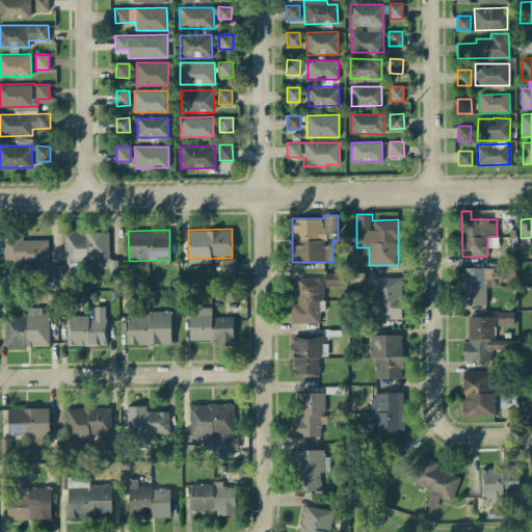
[(64,264),(57,264),(57,282),(68,282),(68,264),(91,264),(91,267),(109,267),(109,231),(64,232),(64,264)]
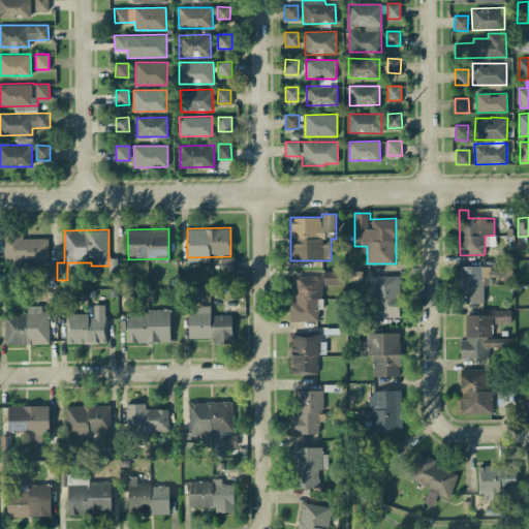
[(48,238),(23,238),(23,234),(3,234),(4,263),(48,262),(48,238)]
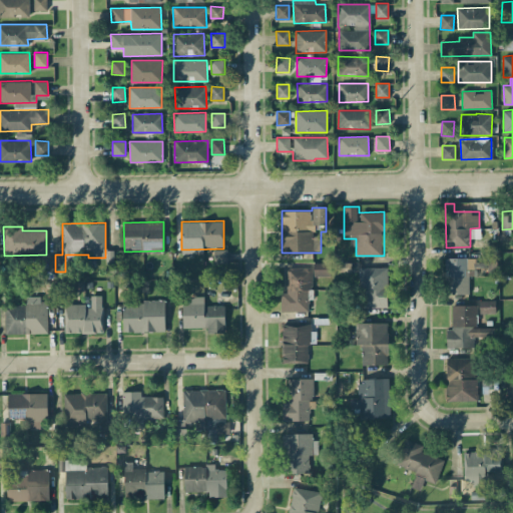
[(227,263),(227,249),(214,249),(215,264),(227,263)]
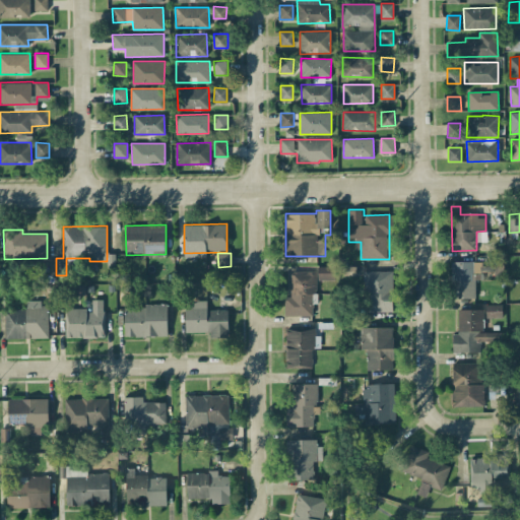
[(483,279),(483,261),(451,261),(451,299),(475,298),(475,279),(483,279)]
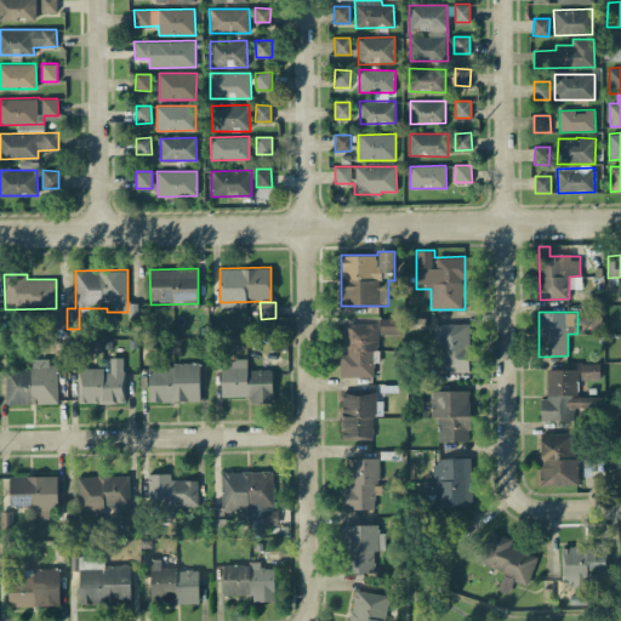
[(380,334),(403,334),(403,318),(380,318),(380,334)]
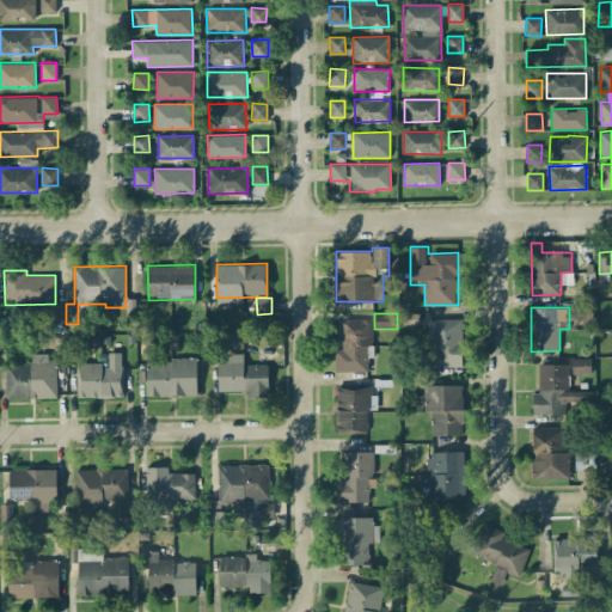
[(429,366),(461,367),(463,319),(430,318),(429,366)]
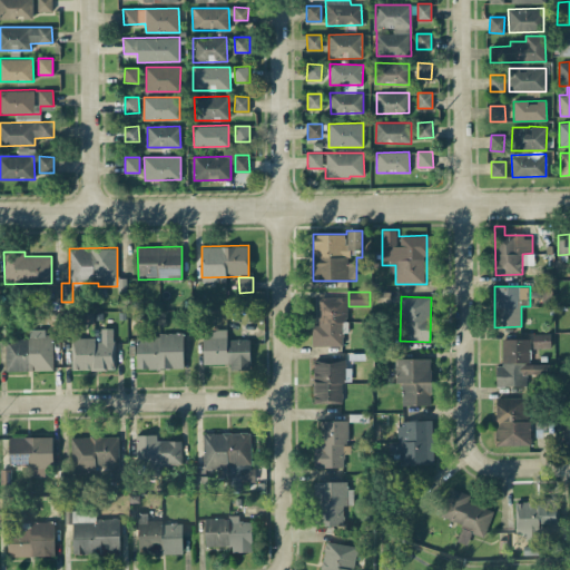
[(318,297),(318,325),(312,325),(312,346),(342,345),(342,332),(347,332),(346,297),(318,297)]
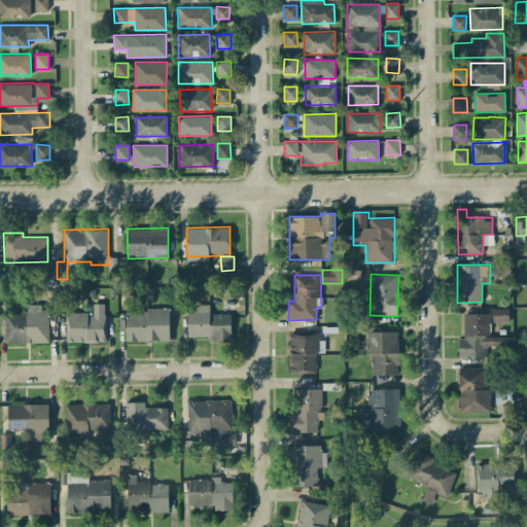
[(105,303),(93,304),(93,312),(65,313),(66,343),(106,341),(105,303)]
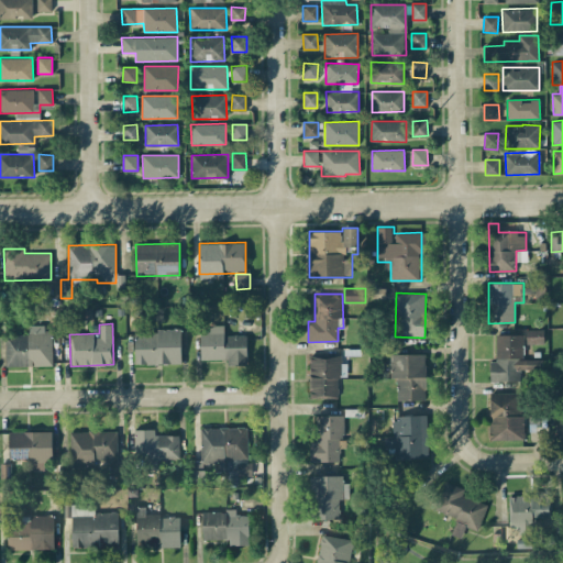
[(201,360),(227,359),(227,365),(247,365),(246,334),(224,335),(224,324),(210,326),(210,332),(200,332),(201,360)]
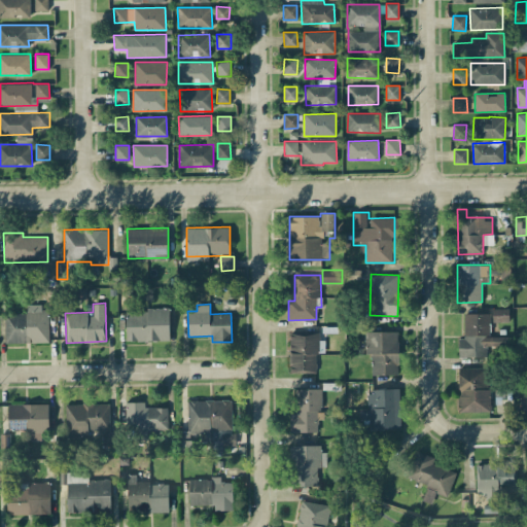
[(492,309),(493,321),(510,321),(508,308),(492,309)]
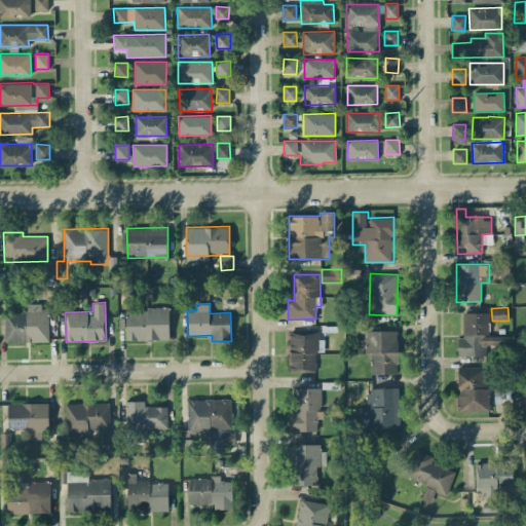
[(126,340),(170,339),(168,308),(126,309),(126,340)]
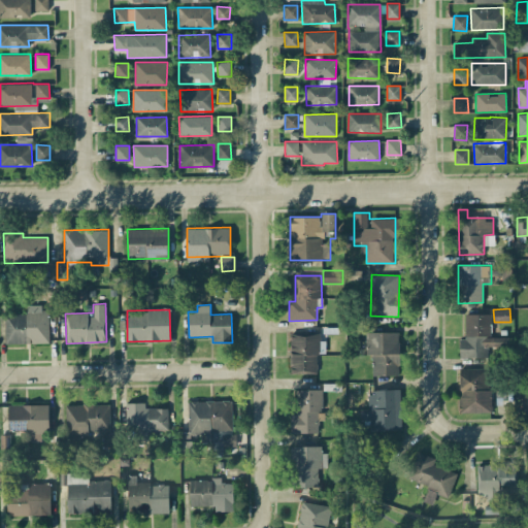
[(4,312),(5,343),(50,342),(48,311),(4,312)]
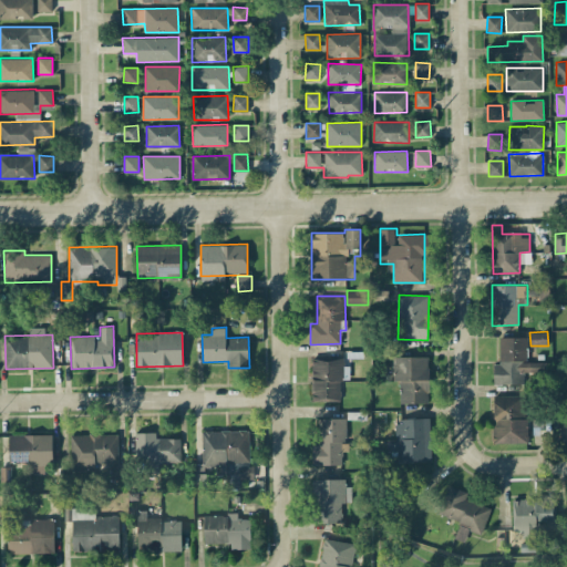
[(545,361),(528,362),(527,337),(500,337),(500,364),(494,364),(494,384),(521,384),(521,372),(545,372),(545,361)]
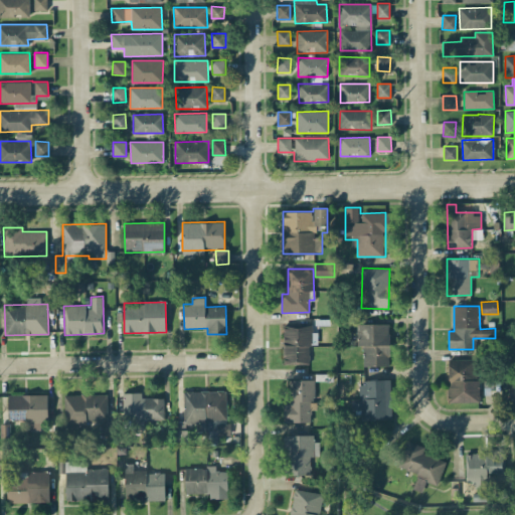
[(388,323),(357,324),(357,346),(363,345),(363,366),(389,365),(388,323)]
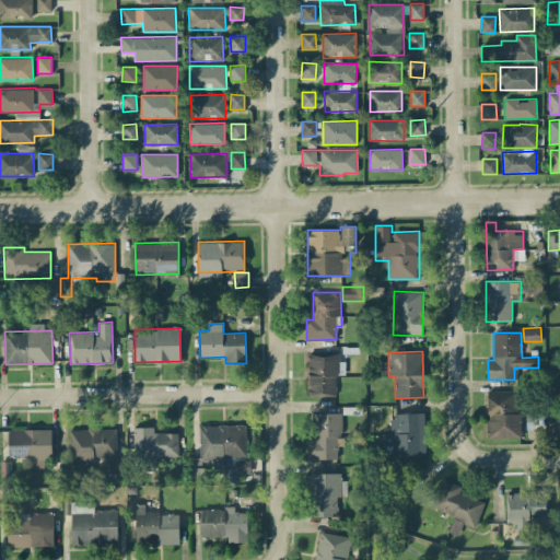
[(308,354),(307,394),(336,395),(336,374),(345,374),(346,361),(339,361),(339,354),(308,354)]
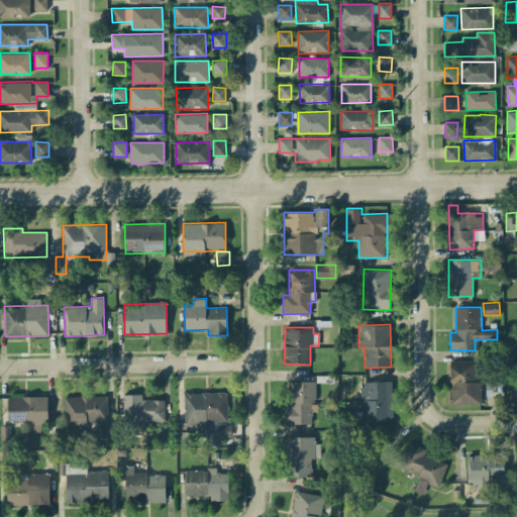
[(450,404),(482,404),(482,381),(480,381),(480,360),(449,360),(450,404)]
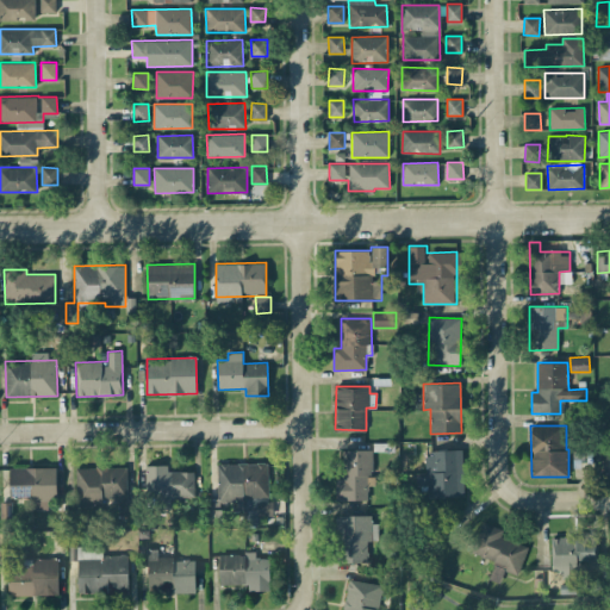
[(342,450),(342,478),(336,478),(336,500),(371,499),(369,449),(342,450)]
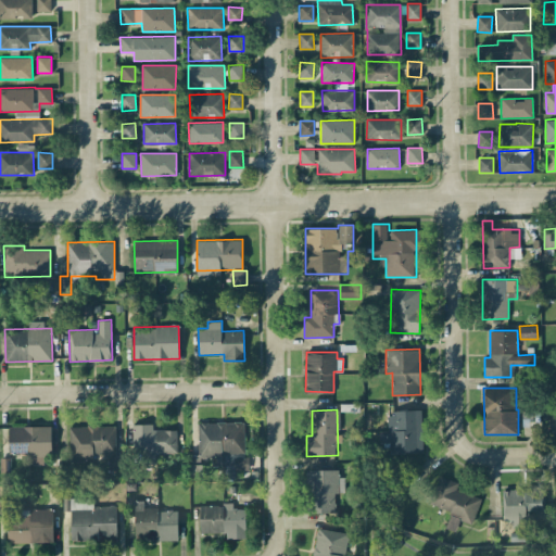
[(422,453),(421,409),(390,411),(391,432),(379,432),(380,445),(390,445),(390,454),(422,453)]
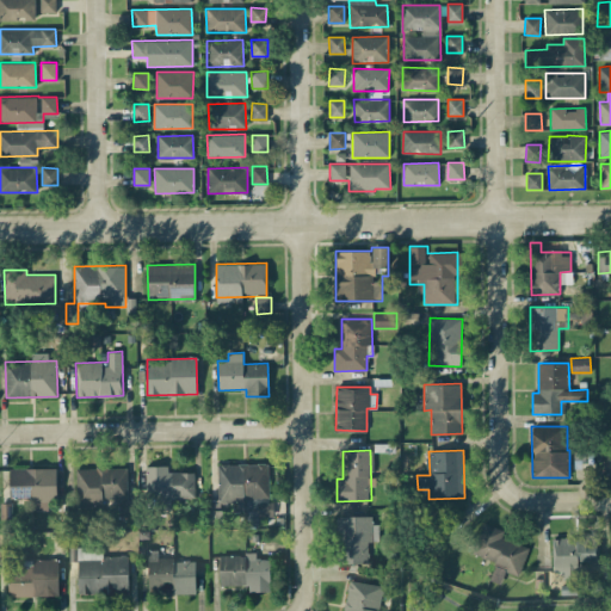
[(218,503),(241,501),(241,498),(269,498),(269,464),(217,464),(218,503)]
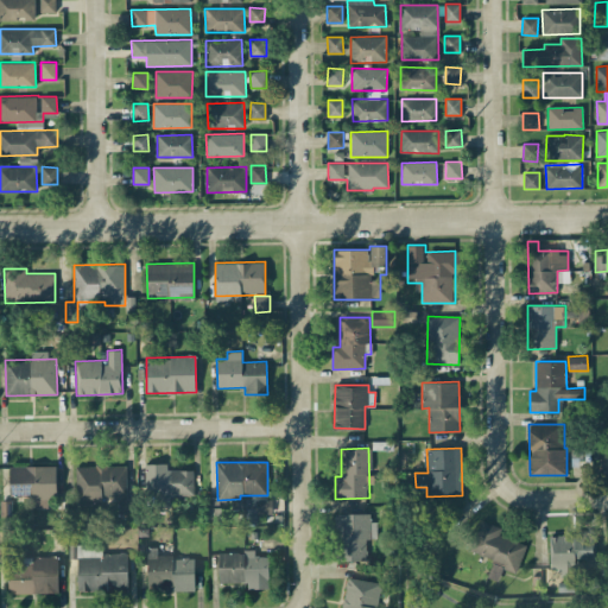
[(194,469),(168,469),(168,464),(147,463),(147,506),(170,506),(170,494),(194,495),(194,469)]
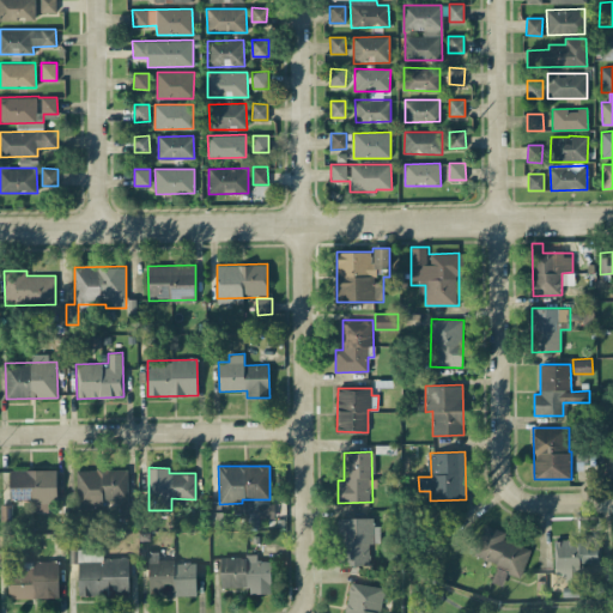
[(10,469),(10,499),(31,499),(31,513),(56,511),(55,469),(10,469)]
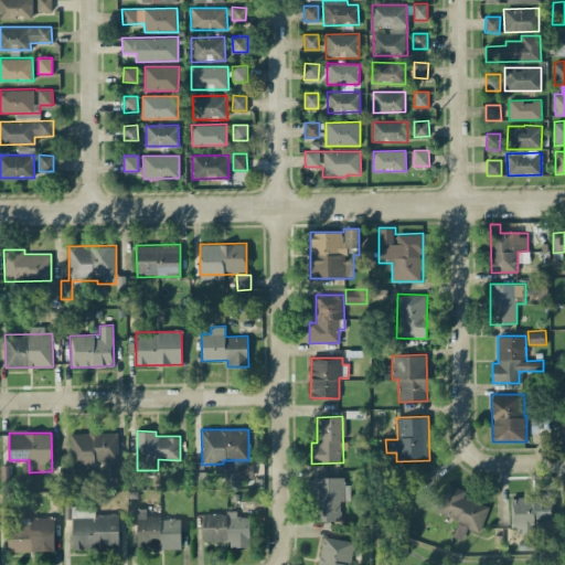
[(70,433),(71,467),(95,467),(95,460),(118,460),(117,433),(70,433)]
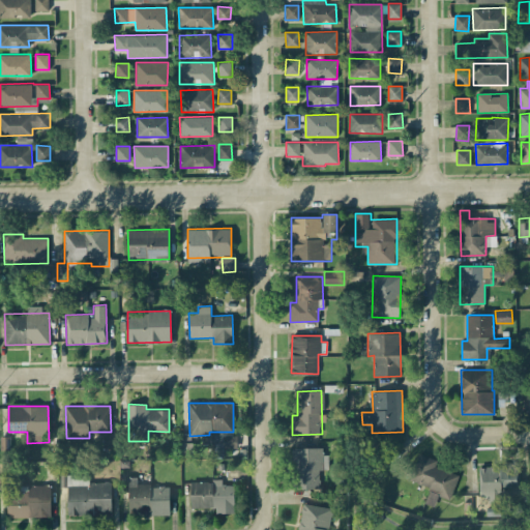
[(104,448),(116,448),(116,436),(104,435),(104,448)]
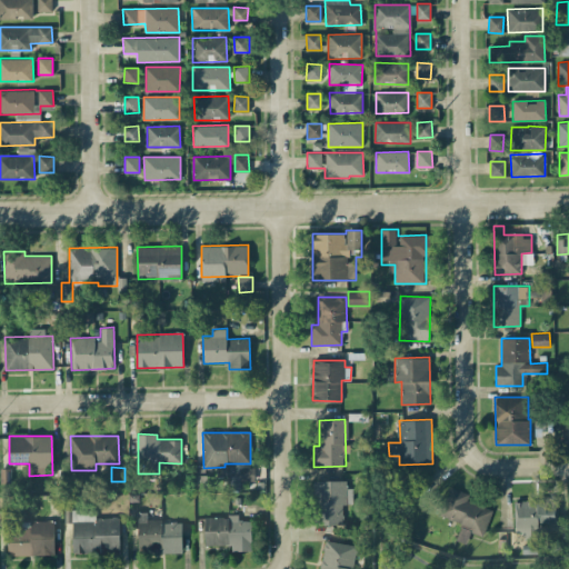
[(240,480),(255,480),(255,467),(240,467),(240,480)]
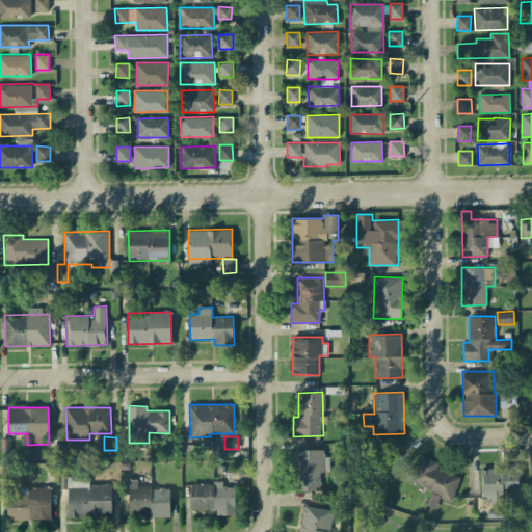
[(293,450),(294,490),(323,489),(322,449),(293,450)]
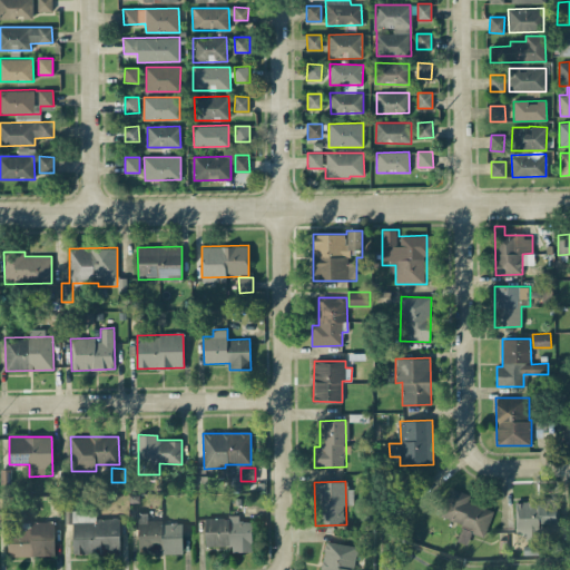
[(441,517),(463,523),(458,541),(468,544),(471,533),(484,538),(493,510),(467,501),(470,493),(450,488),(441,517)]
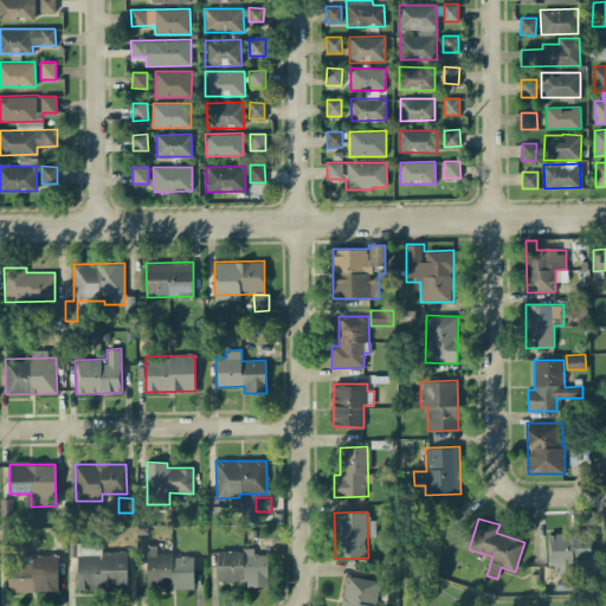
[(593,563),(594,534),(549,533),(549,569),(577,569),(577,563),(593,563)]
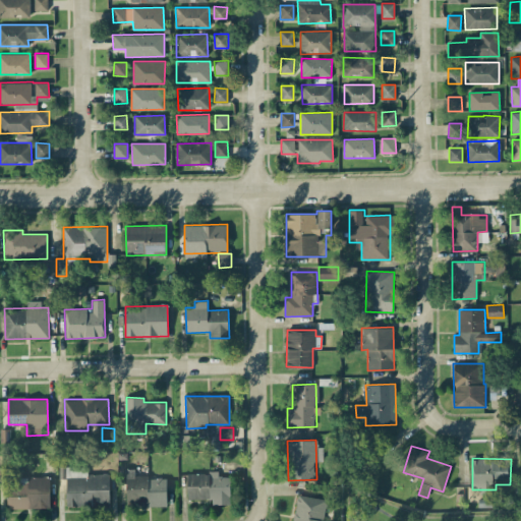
[(67,507),(110,506),(109,473),(88,474),(88,466),(59,467),(60,478),(66,478),(67,507)]
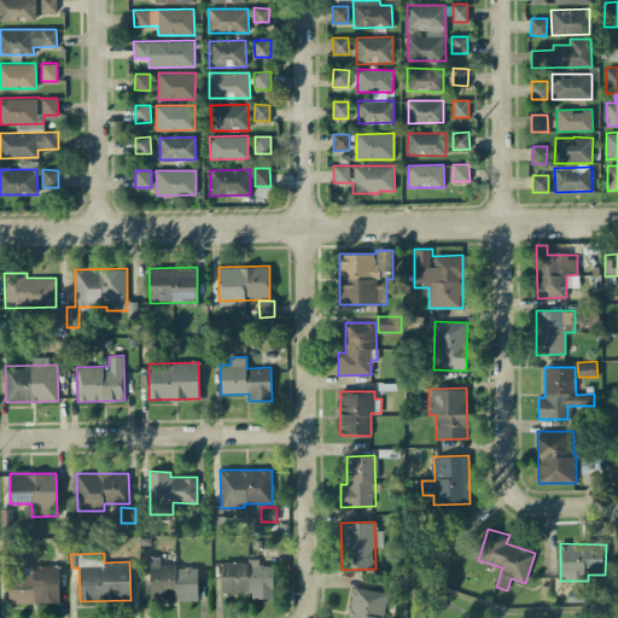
[(198,600),(198,567),(176,567),(176,564),(159,564),(159,557),(150,557),(151,601),(198,600)]
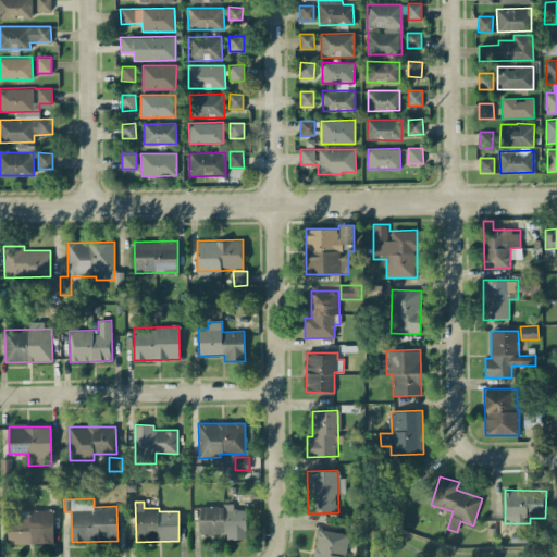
[(201,505),(200,533),(227,533),(227,539),(246,540),(246,509),(234,509),(234,506),(201,505)]
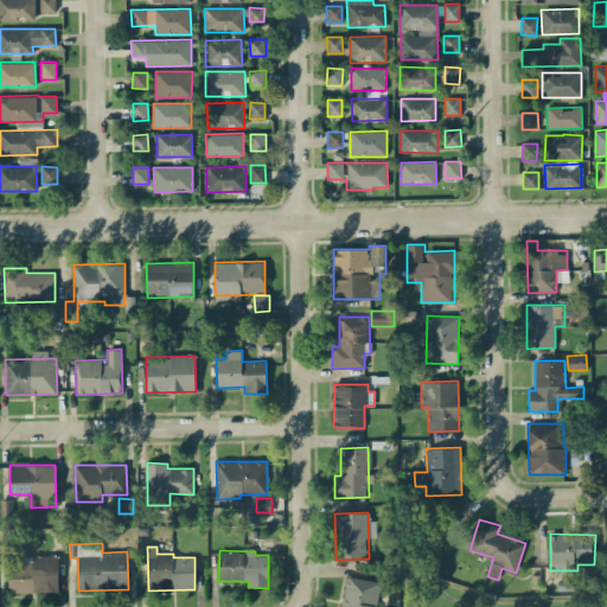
[(27,563),(8,564),(8,593),(58,592),(57,555),(26,556),(27,563)]
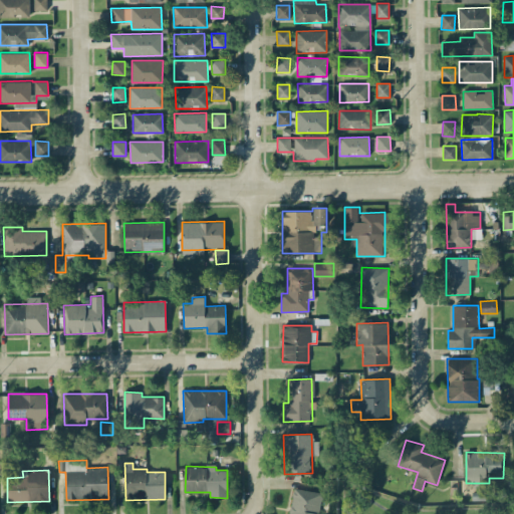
[(319,513),(323,492),(293,488),(289,513),(319,513)]
